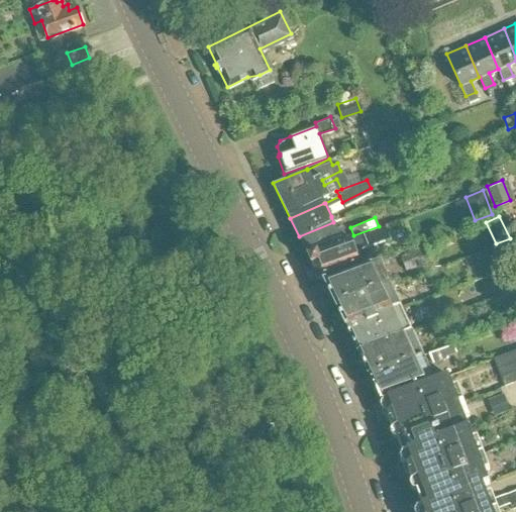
[(333,222),(299,236),(305,249),(340,234),(342,229),(338,222),(334,224),(333,222)]
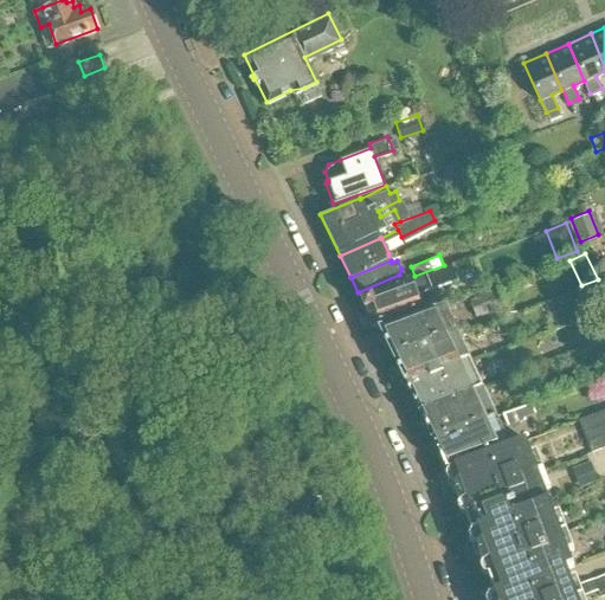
[(444,265),(414,276),(360,297),(365,308),(366,307),(373,326),(422,307),(416,291),(423,289),(456,277),(450,263),(444,265)]
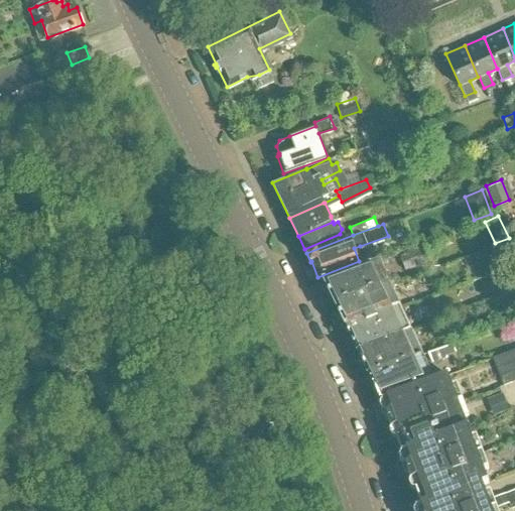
[(495,243),(506,266),(514,262),(514,251),(509,238),(495,243)]
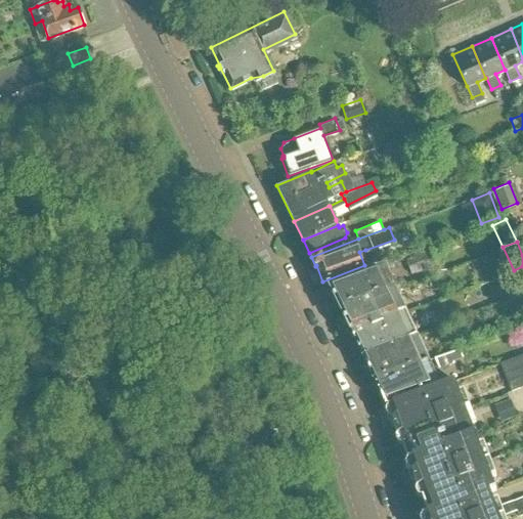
[(405,259),(410,272),(430,265),(425,252),(405,259)]
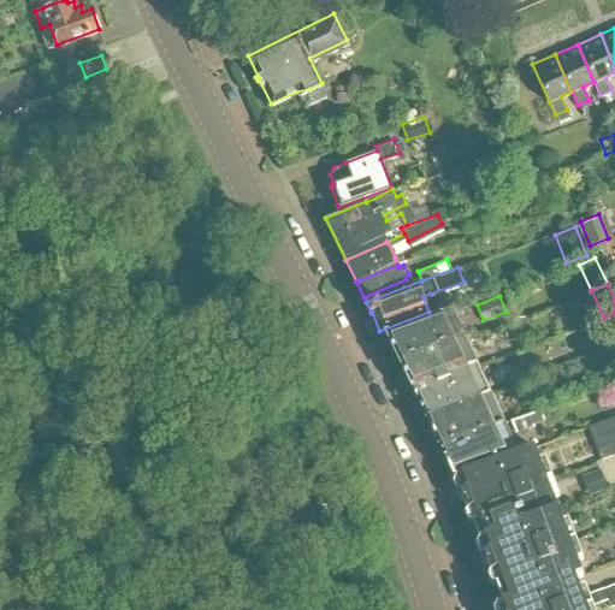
[(388,335),(400,361),(463,337),(450,311),(388,335)]
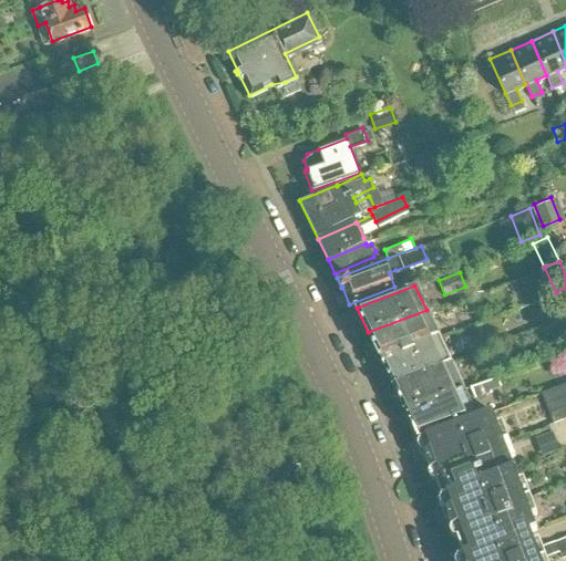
[(565,288),(556,292),(562,303),(565,301),(565,288)]
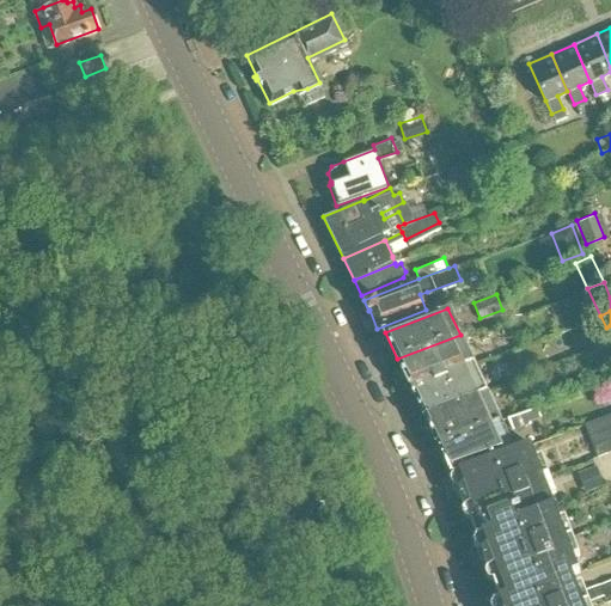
[(397,359),(409,384),(472,361),(460,335),(397,359)]
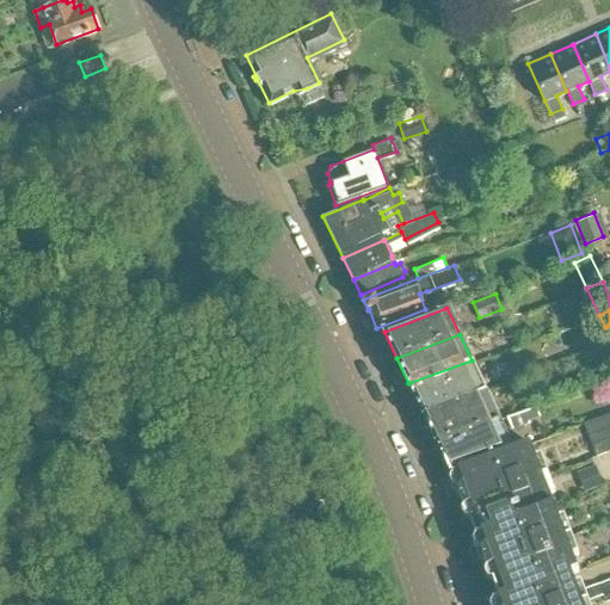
[(609,345),(598,350),(604,364),(609,360),(609,345)]
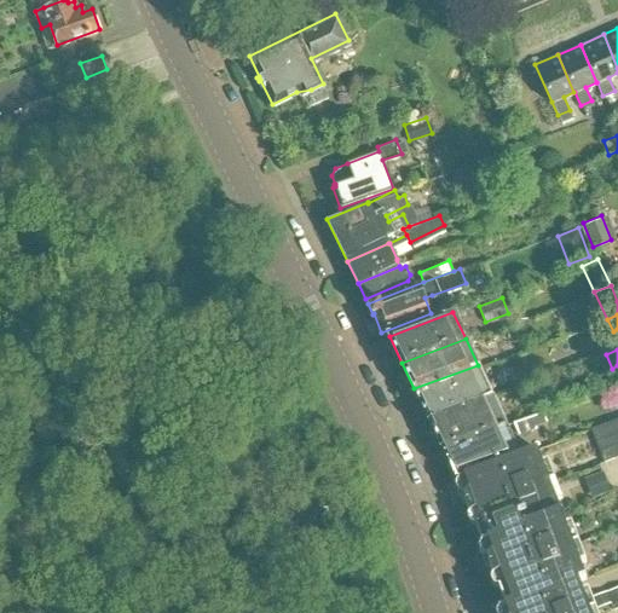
[(419,399),(428,417),(491,394),(478,365),(414,388),(415,389),(414,389),(419,399)]
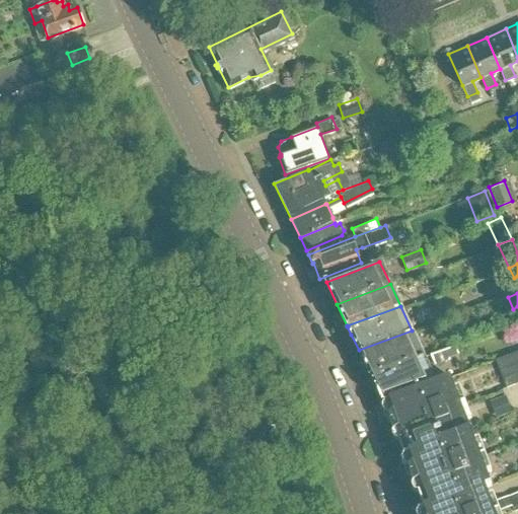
[(359,350),(369,373),(423,354),(412,331),(359,350)]
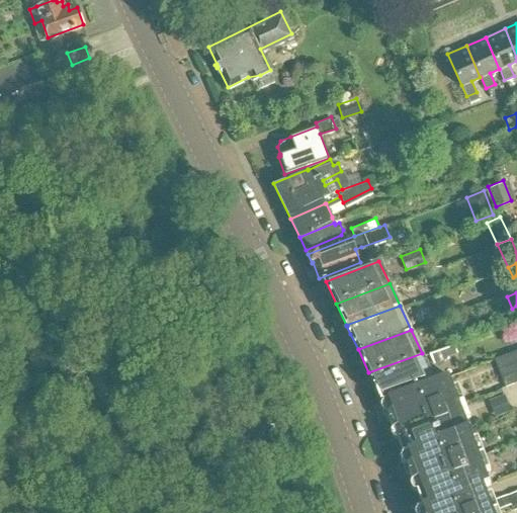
[(430,352),(433,361),(446,357),(443,348),(430,352)]
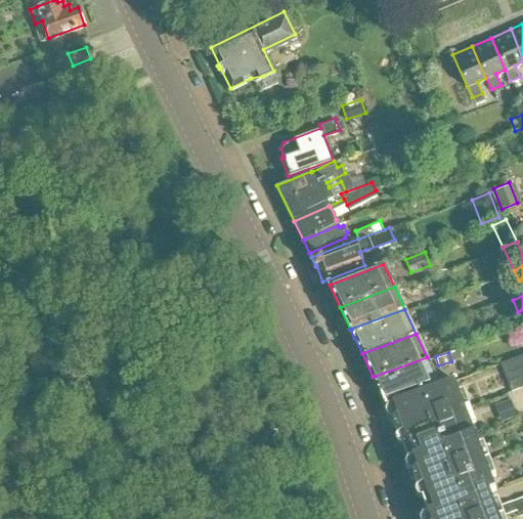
[(521,385),(522,384),(522,354),(522,352),(511,357),(521,385)]
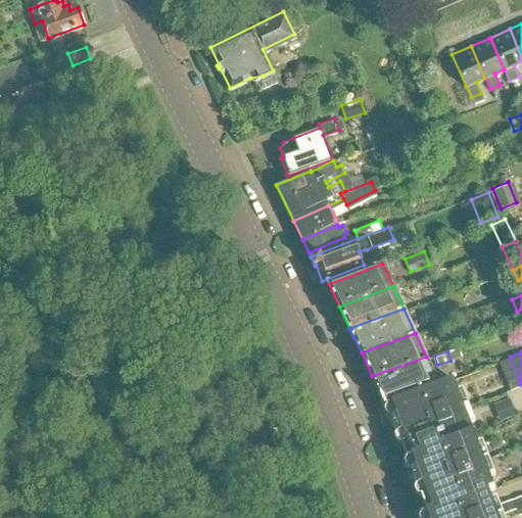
[(377,387),(385,404),(438,383),(426,357),(372,376),(377,386),(377,387)]
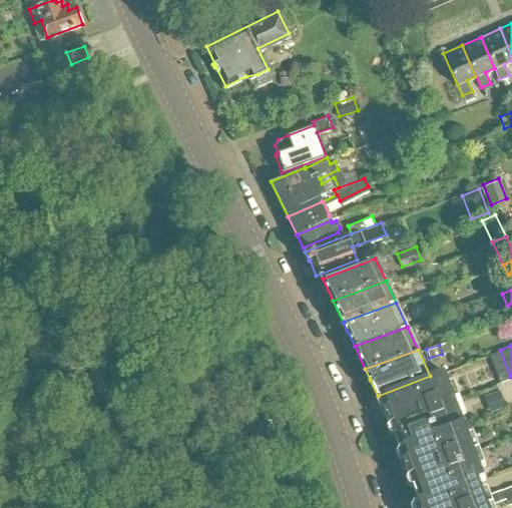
[(499,381),(510,377),(500,350),(489,354),(499,381)]
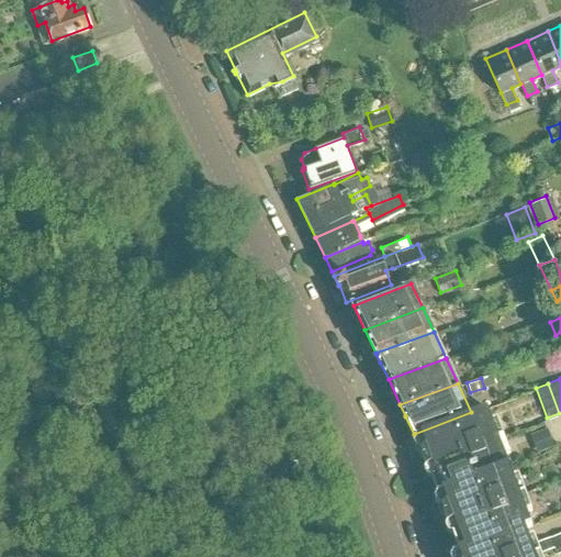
[(471,412),(414,434),(411,435),(418,455),(423,454),(437,491),(433,492),(440,513),(445,511),(461,556),(536,556),(525,526),(531,523),(487,405),(471,412)]
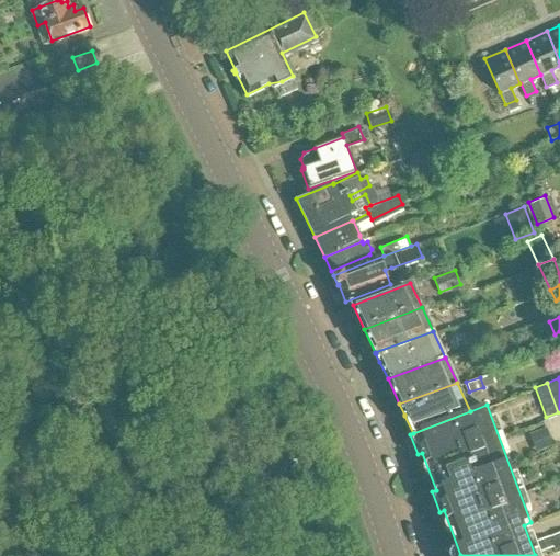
[(529,432),(535,450),(552,443),(546,426),(529,432)]
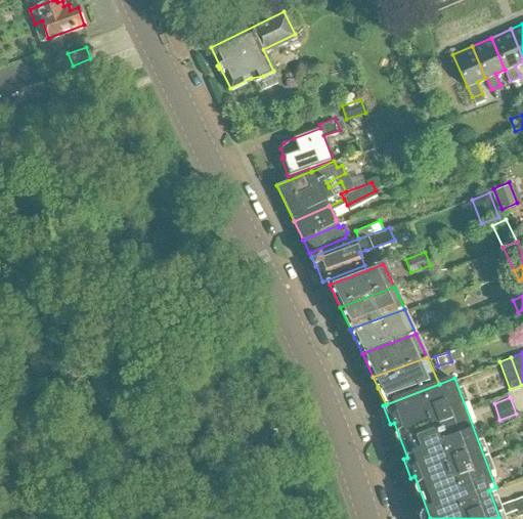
[(522,494),(499,505),(504,514),(518,508),(520,514),(522,513),(522,494)]
